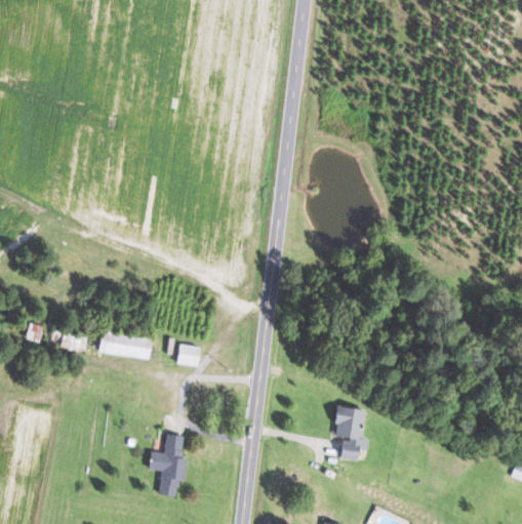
[(26,341),(40,344),(42,326),(28,324),(26,341)]
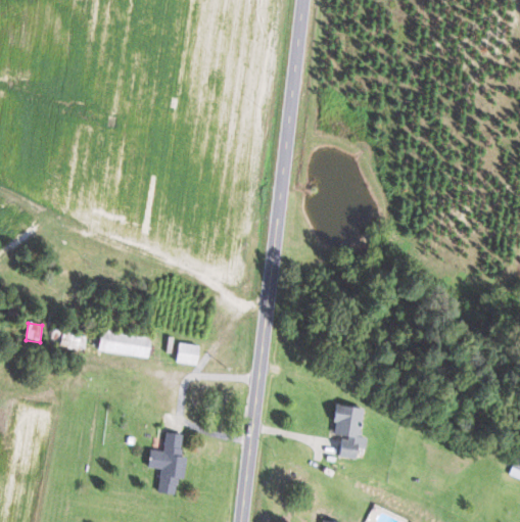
[(153,336),(99,331),(98,352),(151,358),(153,336)]
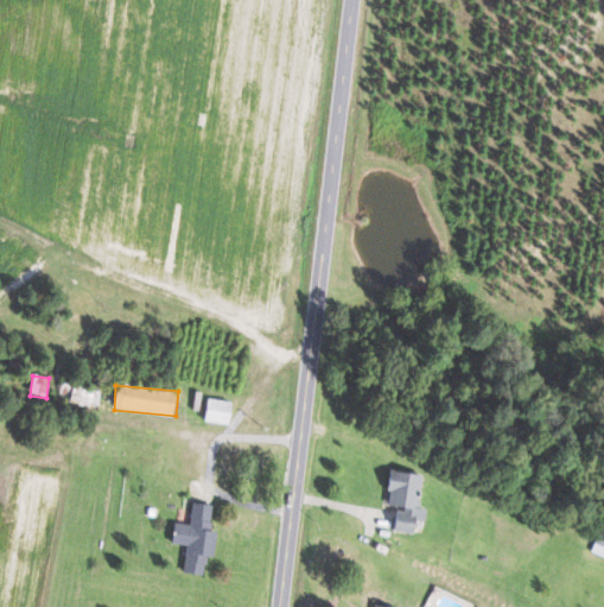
[(103,390),(62,386),(59,405),(102,409),(103,390)]
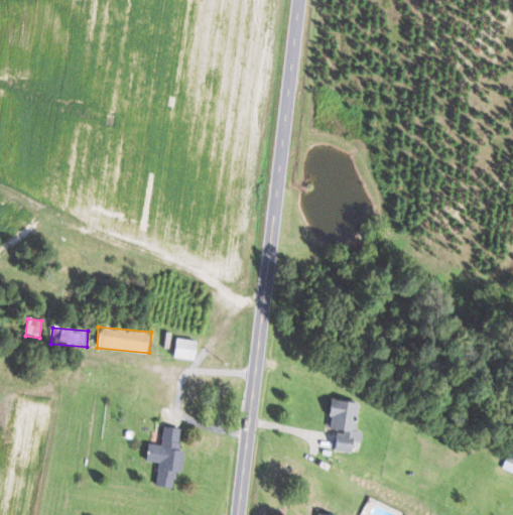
[(199,341),(175,339),(173,358),(197,361),(199,341)]
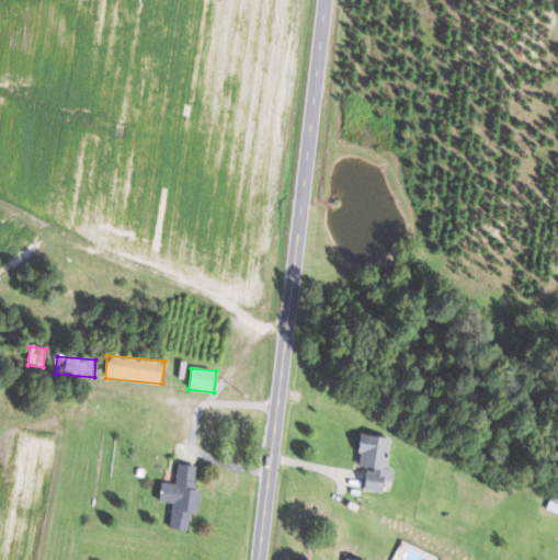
[(391,440),(361,435),(356,467),(367,468),(364,491),(385,493),(386,482),(393,483),(395,470),(387,469),(391,440)]
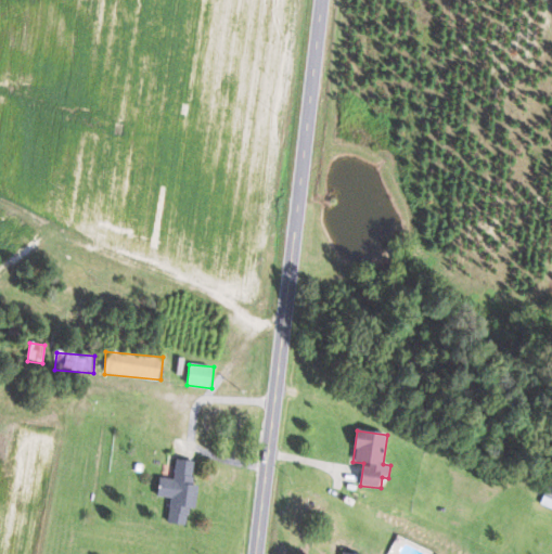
[(167,524),(187,526),(189,509),(195,509),(199,485),(192,485),(195,462),(176,460),(174,479),(159,477),(156,497),(170,499),(167,524)]
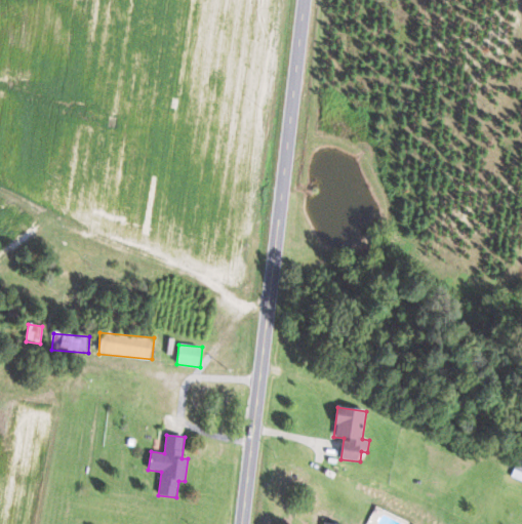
All buildings are outlined.
